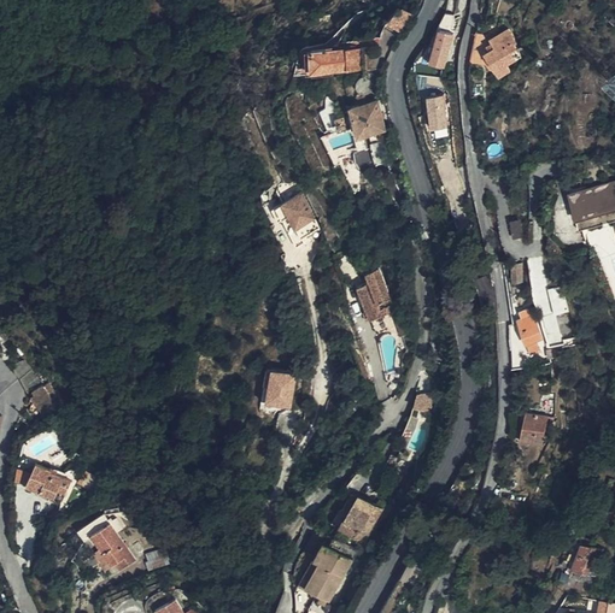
[(386,24),(402,36),(413,18),(399,7),(386,24)]
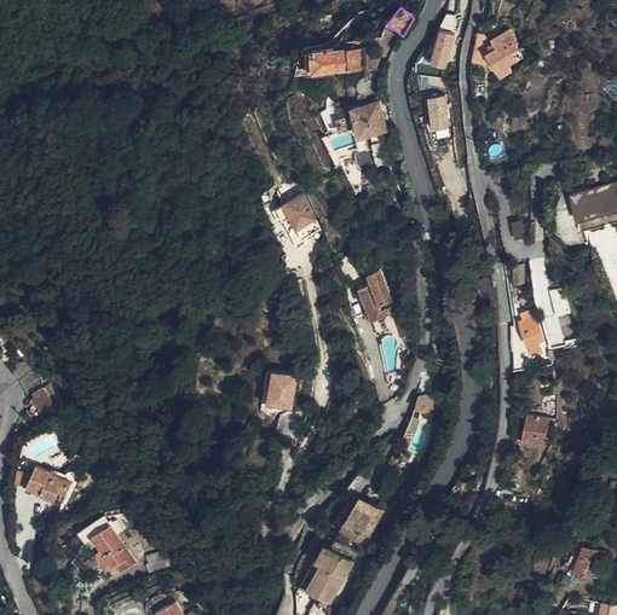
[(440,32),(451,35),(456,17),(448,15),(438,32),(440,32)]
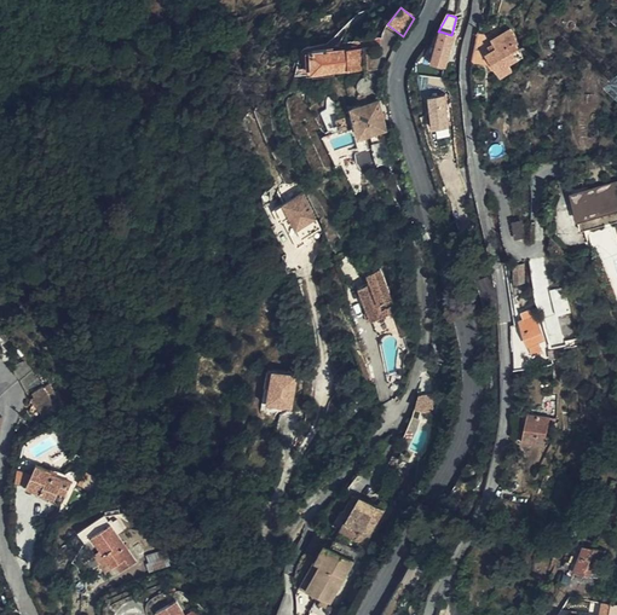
[(507,67),(517,63),(513,56),(518,52),(515,47),(518,46),(509,30),(491,41),(494,46),(490,48),(492,52),(485,56),(500,80),(511,74),(507,67)]
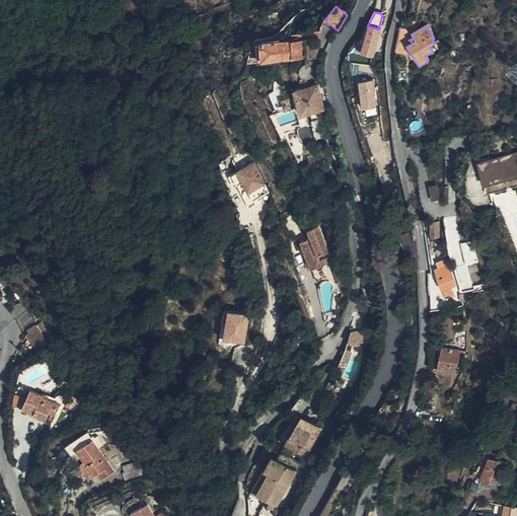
[(381,30),(378,29),(369,26),(363,47),(366,48),(365,56),(373,58),(381,30)]
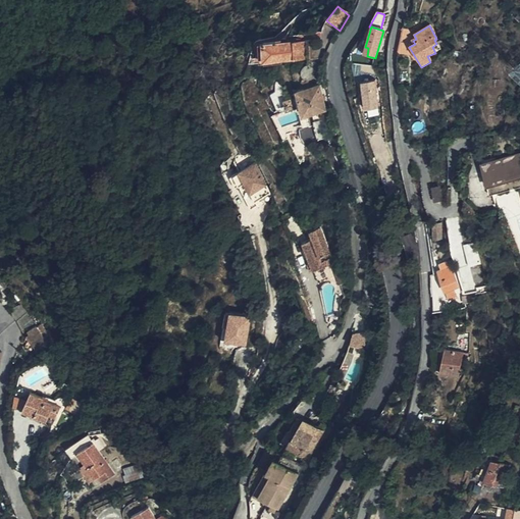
[(409,34),(401,32),(397,54),(405,55),(409,34)]
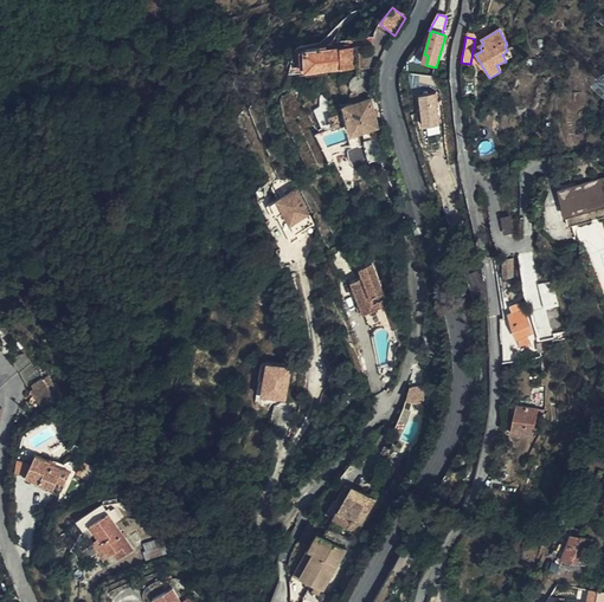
[(355,69),(354,47),(304,50),(304,69),(355,69)]
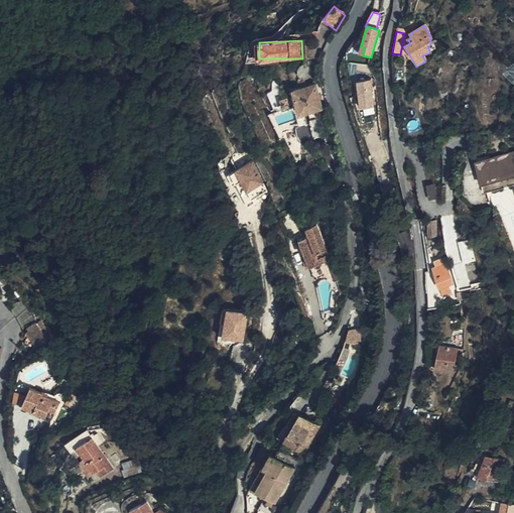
[(296,80),(298,89),(304,88),(303,82),(300,82),(296,80)]
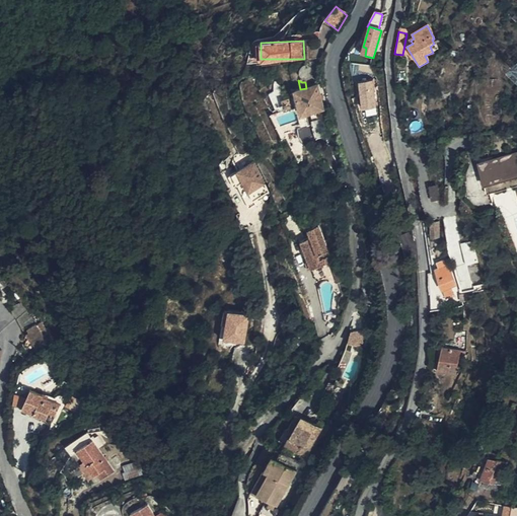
[(375,80),(359,81),(362,109),(377,107),(375,80)]
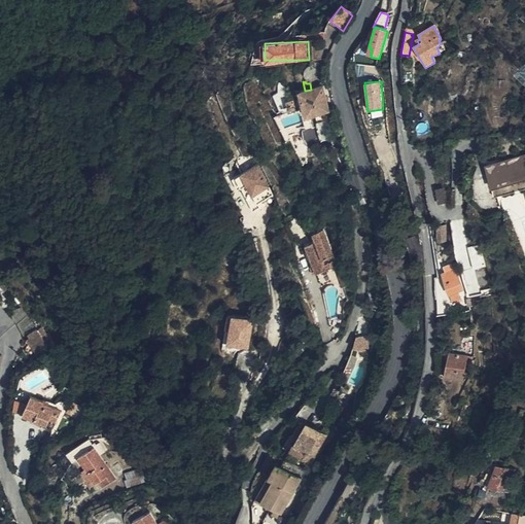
[(311,90),(305,91),(298,93),(304,116),(319,112),(325,111),(326,110),(321,88),(311,90)]
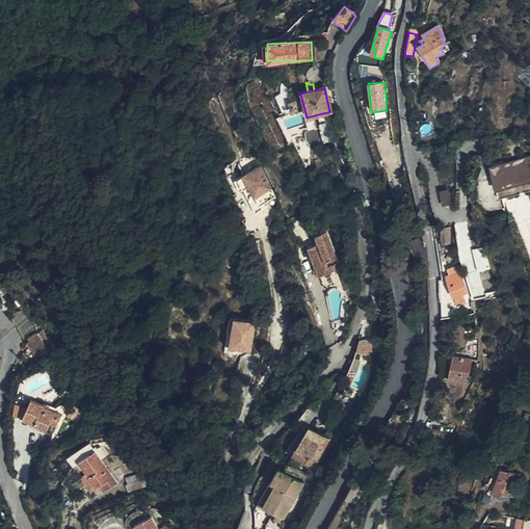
[(333,141),(329,124),(318,126),(323,143),(333,141)]
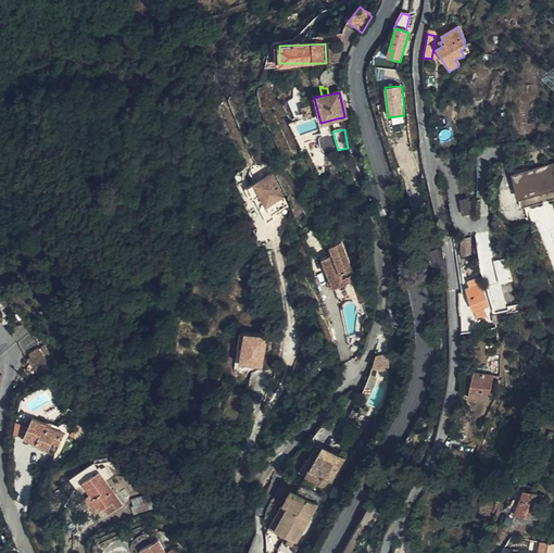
[(254,183),(269,174),(265,164),(249,173),(254,183)]
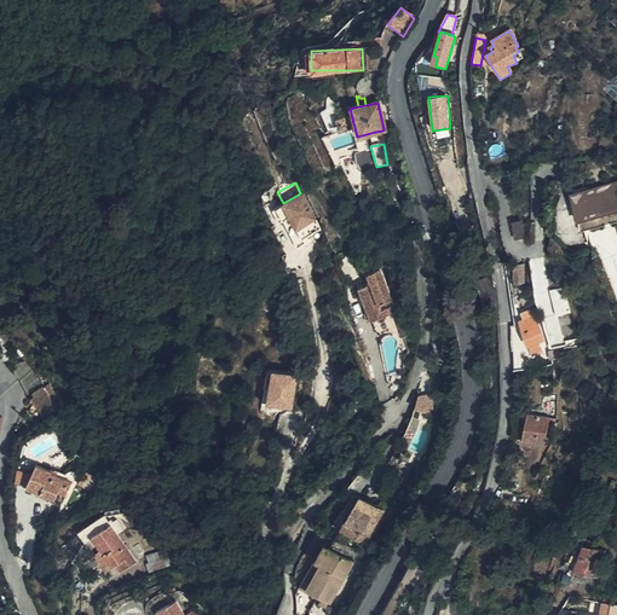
[(616,212),(616,184),(571,196),(577,222),(616,212)]
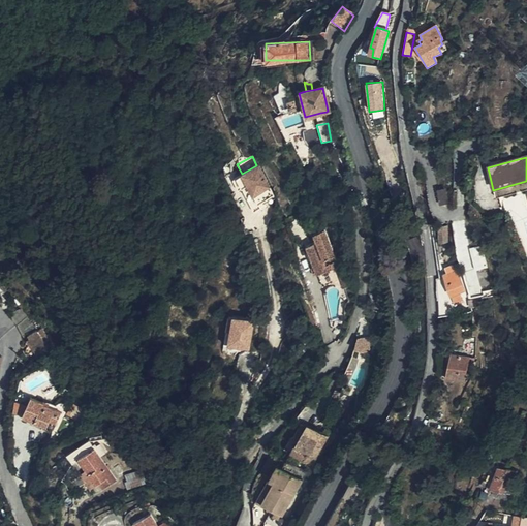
[(235,177),(240,187),(252,212),(258,208),(256,204),(272,196),(256,165),(242,174),(235,177)]
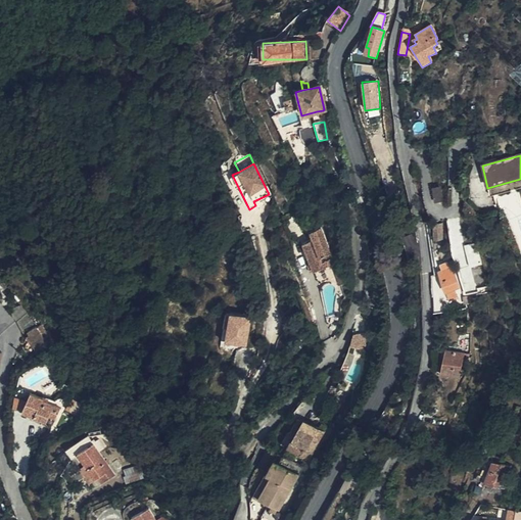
[(234,186),(237,185),(232,175),(229,177),(234,186)]
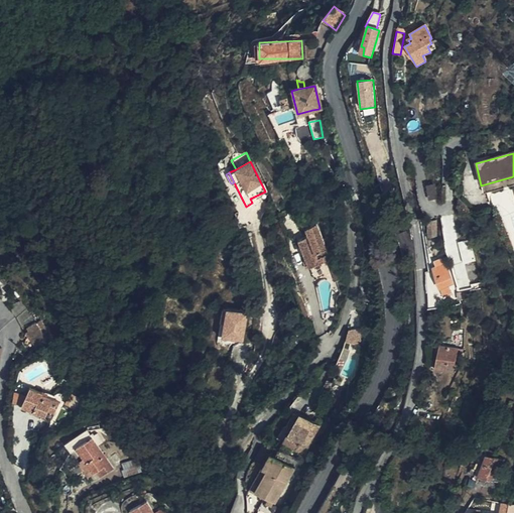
[(297,242),(304,261),(308,269),(320,264),(329,261),(315,226),(303,230),(306,238),(297,242)]
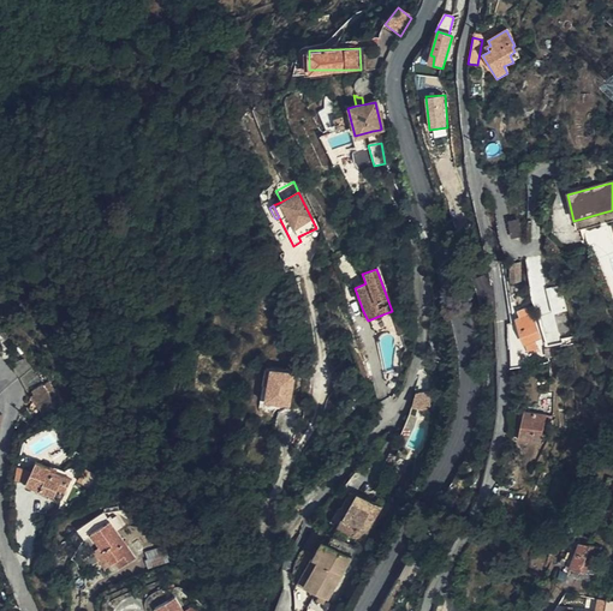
[(551,313),(564,312),(561,286),(548,287),(551,313)]
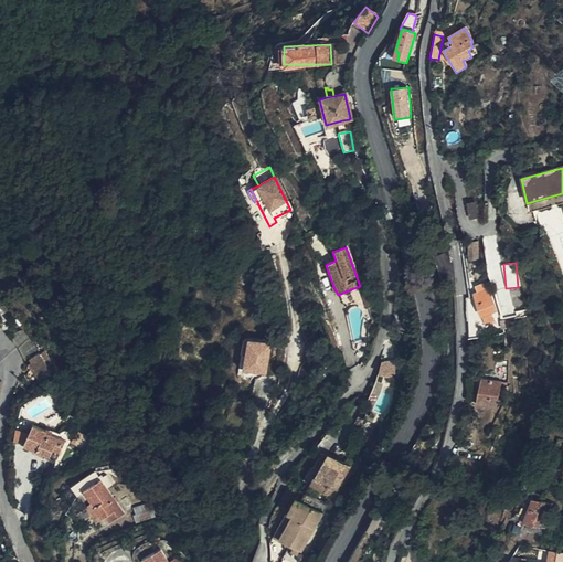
[(485,290),(482,285),(476,286),(478,294),(474,295),(484,326),(492,322),(490,314),(496,311),(487,290),(485,290)]
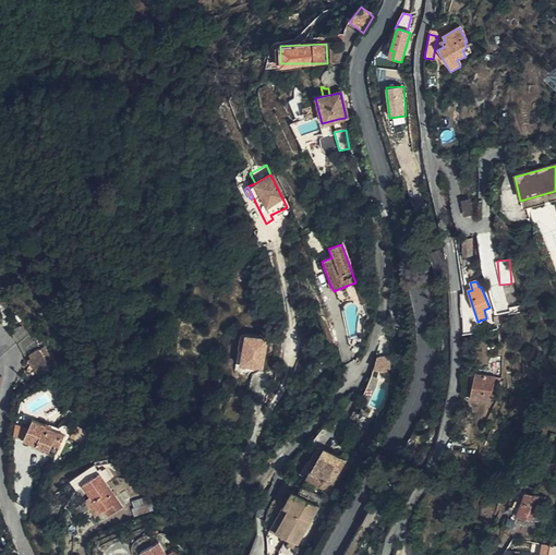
[(361,284),(354,286),(360,302),(366,300),(361,284)]
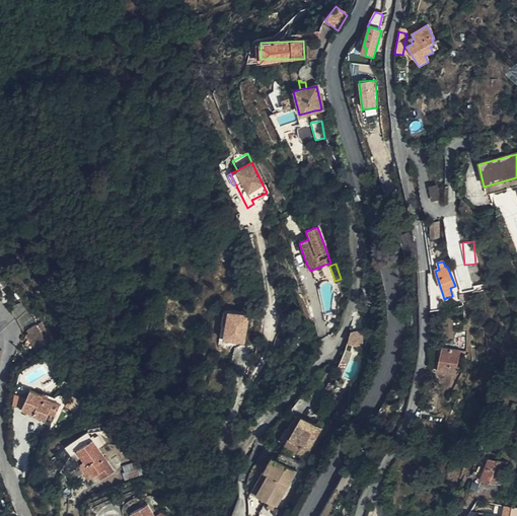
[(322,266),(310,271),(315,283),(327,278),(322,266)]
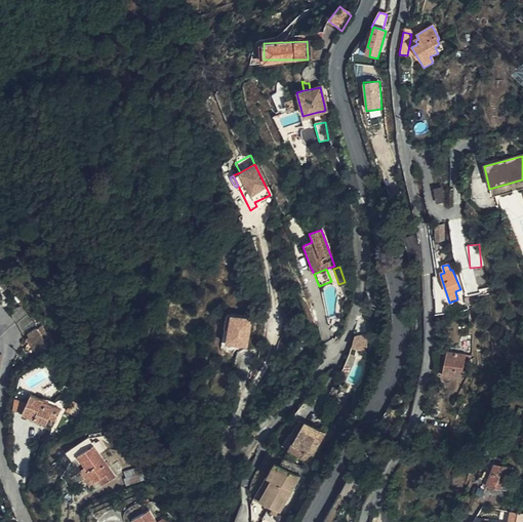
[(465,300),(466,307),(477,306),(476,298),(465,300)]
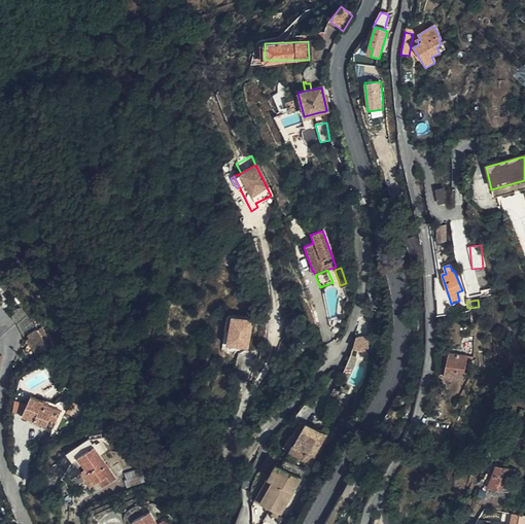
[(19,308),(6,313),(15,325),(25,316),(19,308)]
